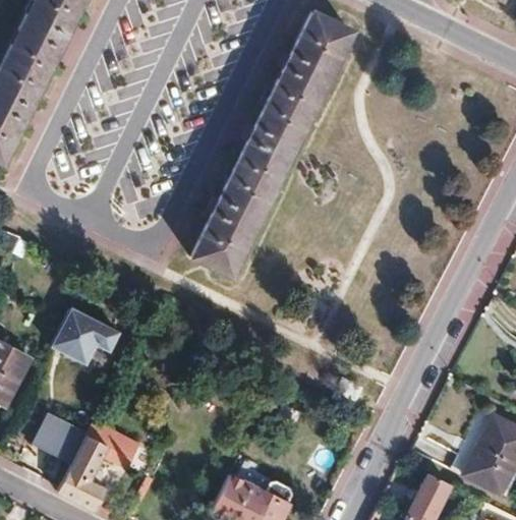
[(36,0),(0,71),(0,159),(4,162),(82,0),(36,0)]
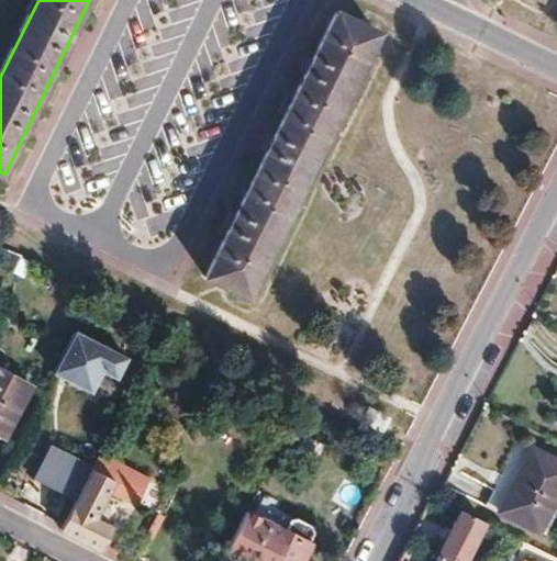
[(382,33),(340,10),(211,273),(254,296),(382,33)]
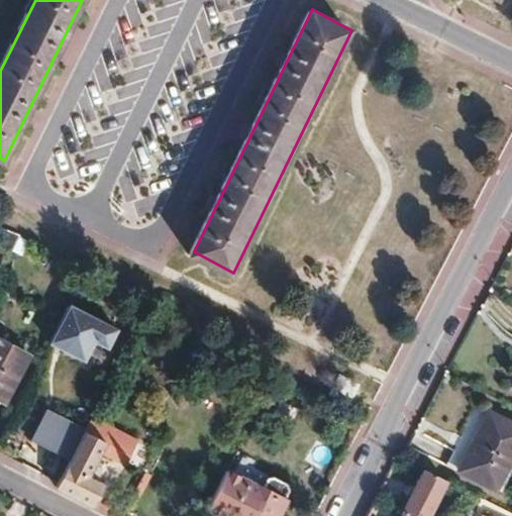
[(121,330),(71,304),(49,344),(88,365),(98,344),(110,350),(121,330)]
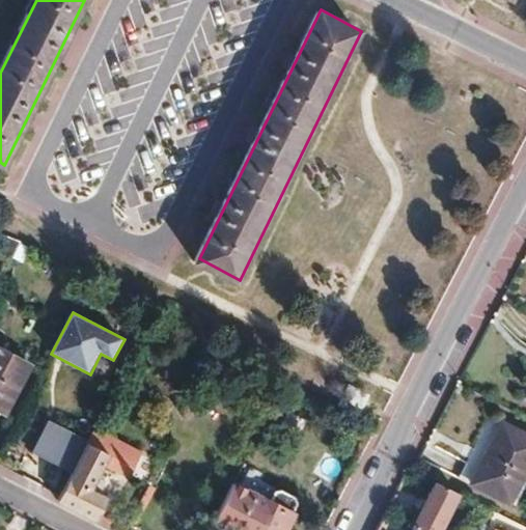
[(0,409),(6,413),(32,364),(0,346),(0,409)]
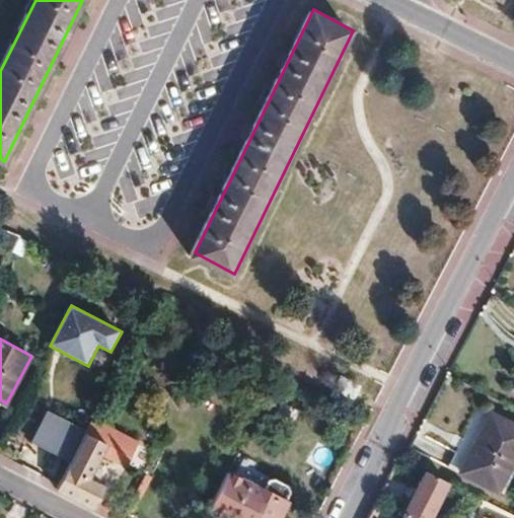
[(513,420),(493,410),(470,453),(473,455),(465,471),(501,490),(513,464),(513,420)]
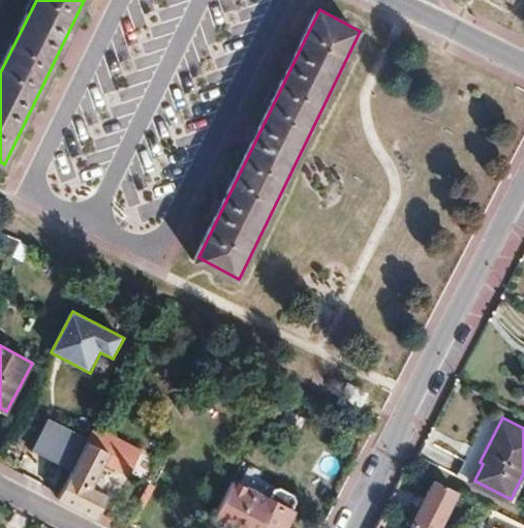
[(96,426),(78,460),(61,491),(59,495),(97,515),(109,493),(95,485),(106,463),(130,474),(144,449),(96,426)]
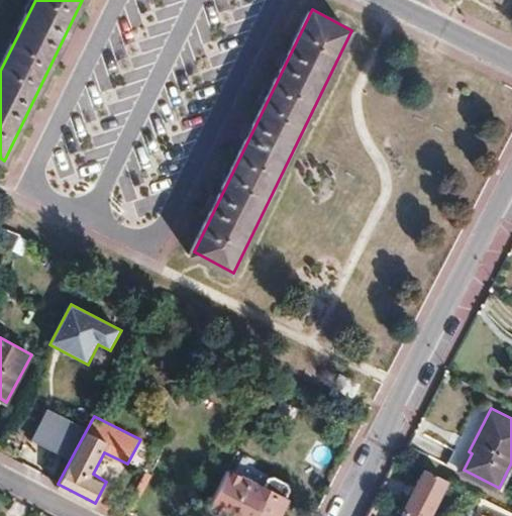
[(138,455),(134,463),(148,471),(155,458),(150,455),(147,459),(138,455)]
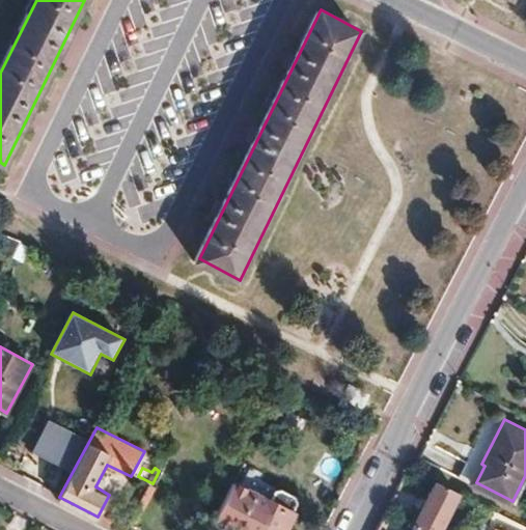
[(441,529),(462,492),(436,479),(412,526),(416,528),(415,529),(441,529)]
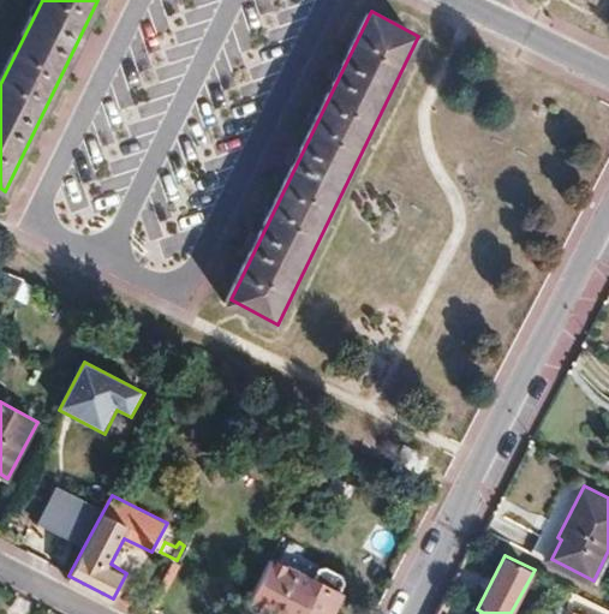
[(250,604),(266,613),(338,613),(334,612),(341,598),(273,561),(250,604)]
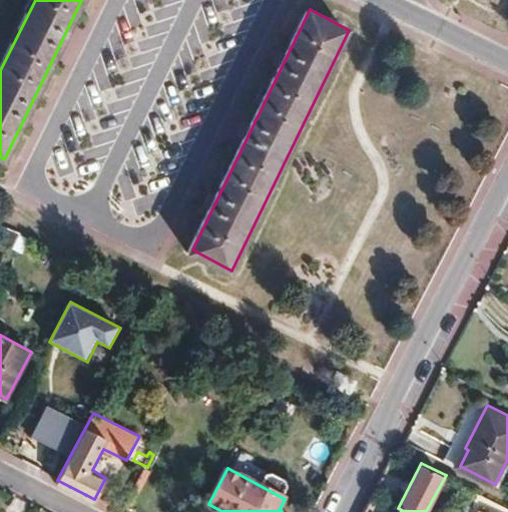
[(135,511),(141,500),(132,495),(123,511),(135,511)]
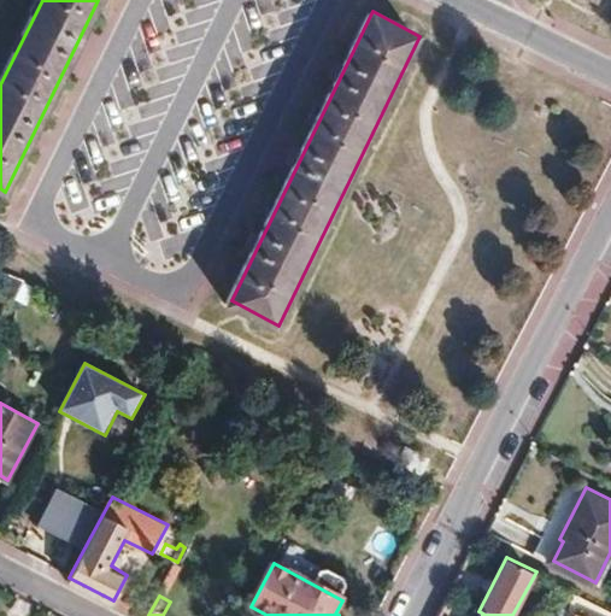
[(610,611),(593,603),(586,615),(610,615),(610,611)]
